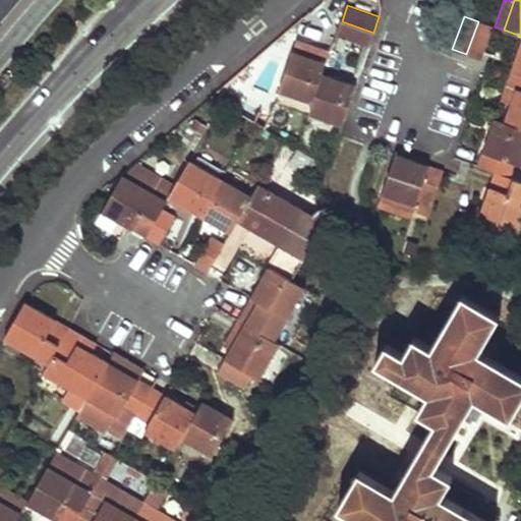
[(373,33),(342,21),(336,36),(368,48),(373,33)]
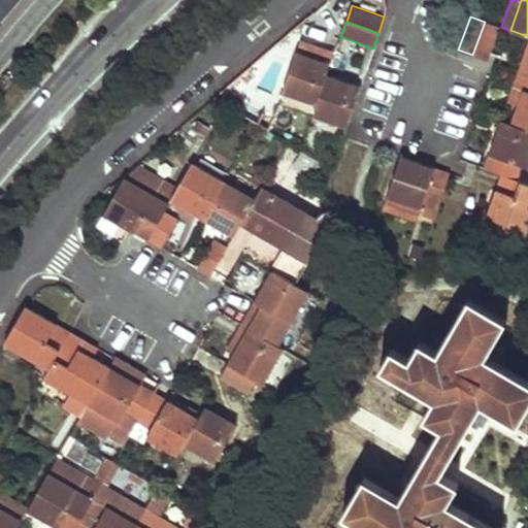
[(498,26),(485,22),(472,55),(486,59),(498,26)]
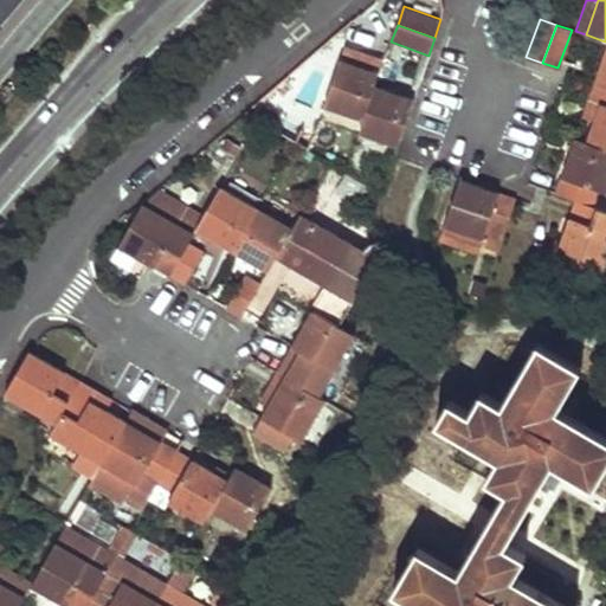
[(386,56),(347,43),(341,58),(380,72),(386,56)]
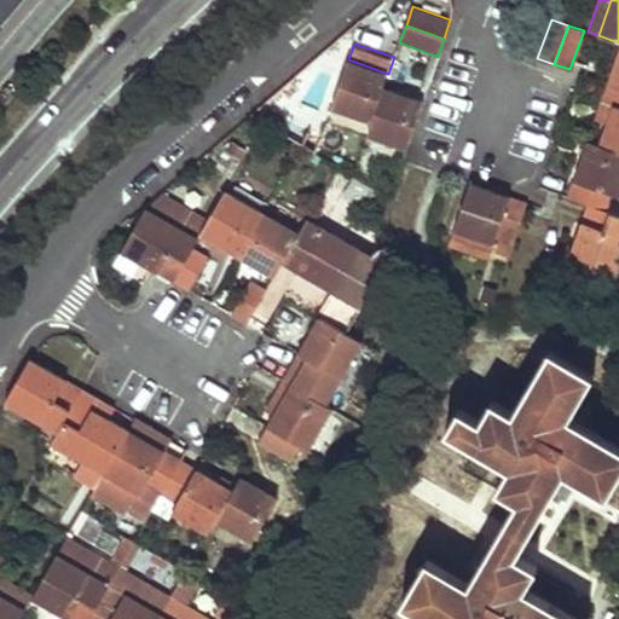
[(388,74),(348,59),(333,108),(372,122),(385,86),(388,74)]
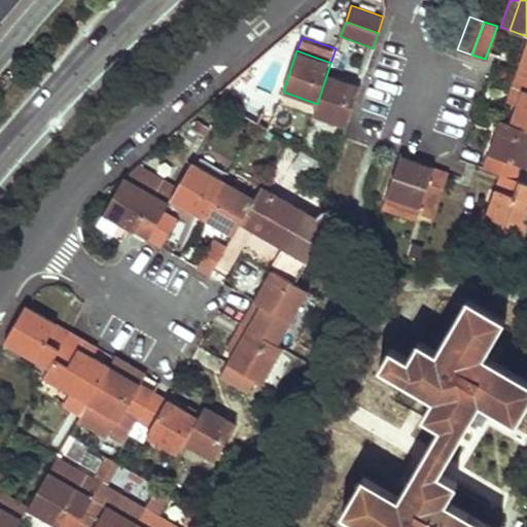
[(526,73),(519,71),(513,88),(522,91),(517,104),(511,123),(526,128),(526,73)]
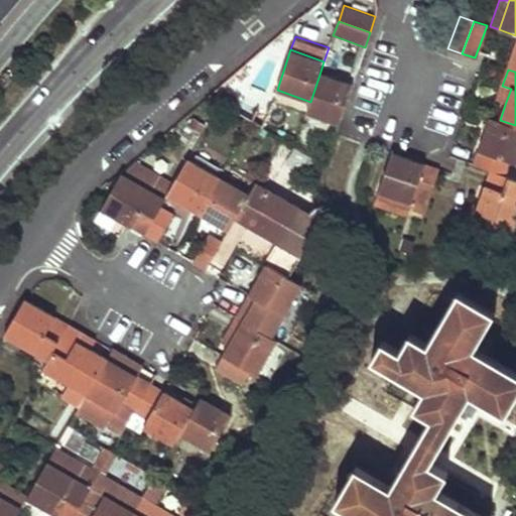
[(353,83),(320,72),(310,102),(306,112),(339,124),(353,83)]
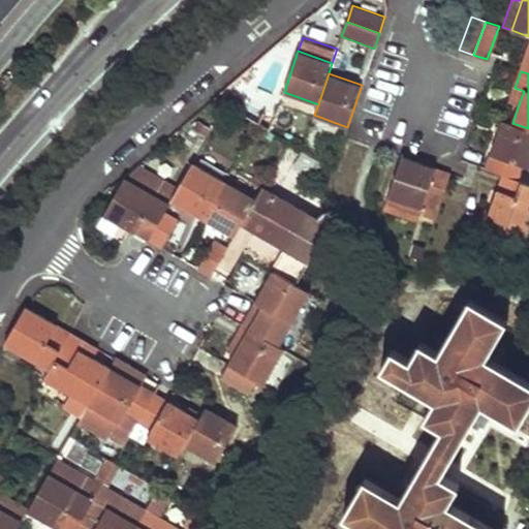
[(524,91),(515,88),(509,101),(519,104),(524,91)]
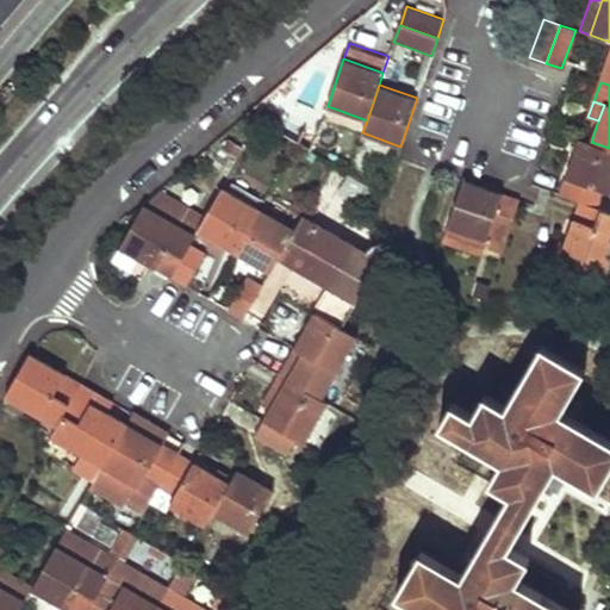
[(609,148),(591,142),(580,138),(560,194),(580,201),(596,207),(603,188),(609,191),(609,148)]
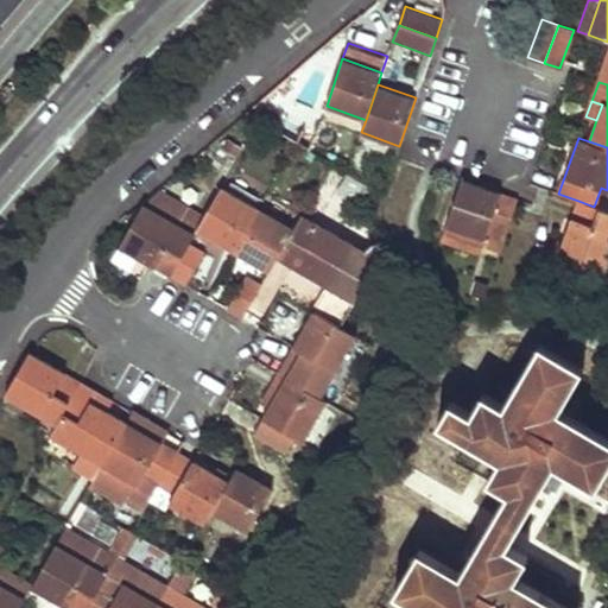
[(462,179),(447,173),(431,220),(445,226),(462,179)]
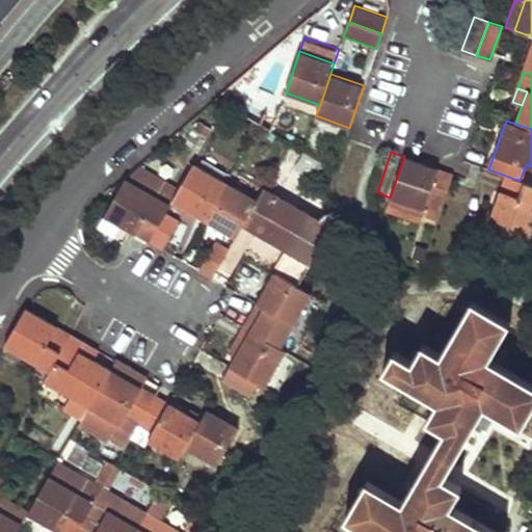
[(453,174),(404,157),(390,197),(422,208),(426,200),(443,205),(453,174)]
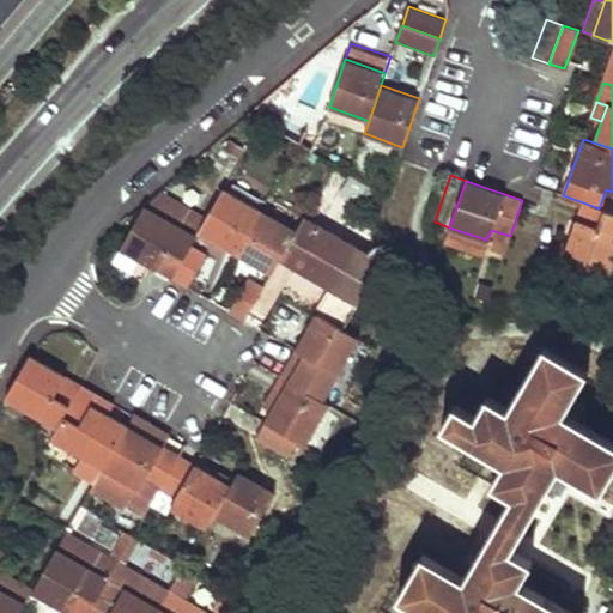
[(260,210),(224,188),(207,217),(199,231),(236,253),(260,210)]
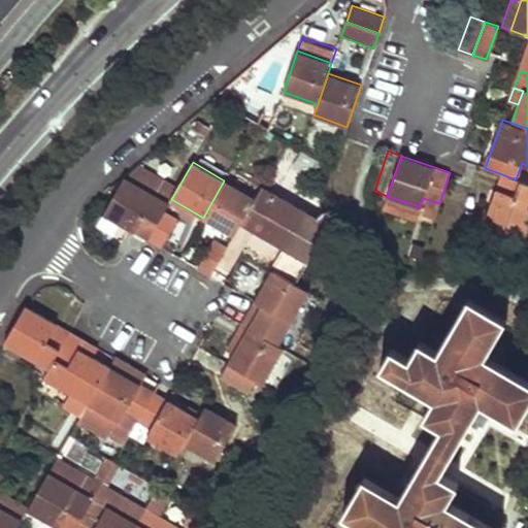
[(178,187),(139,165),(125,177),(169,202),(171,199),(178,187)]
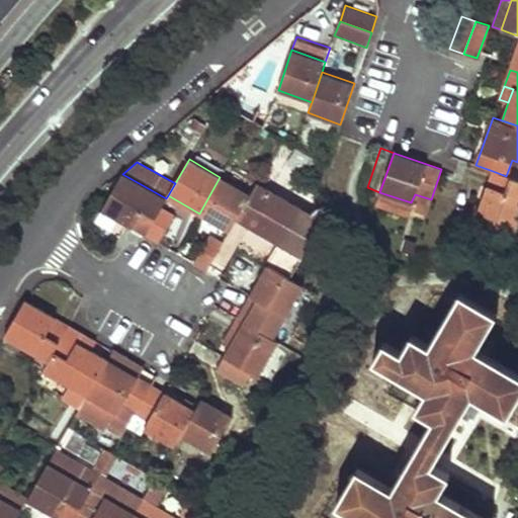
[(517,179),(506,176),(493,171),(476,219),(514,231),(517,221),(517,179)]
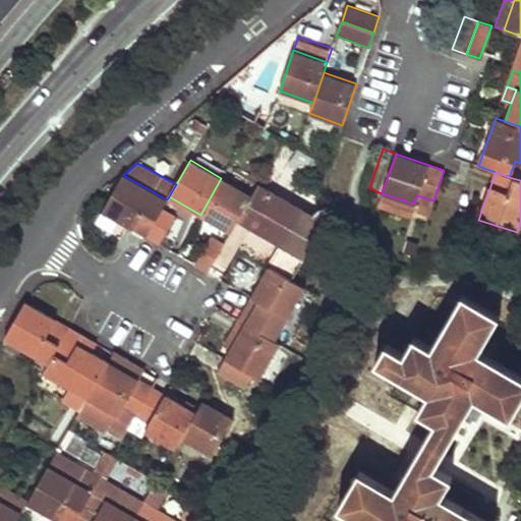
[(167,199),(123,175),(103,212),(146,236),(162,209),(167,199)]
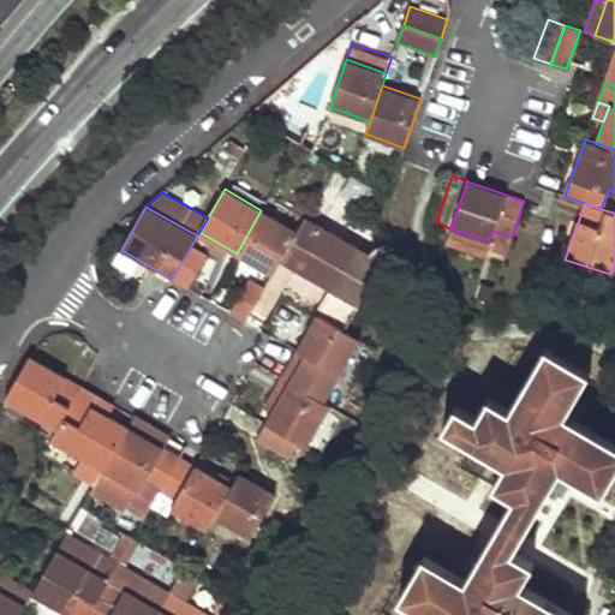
[(297,232),(261,210),(237,254),(273,274),(297,232)]
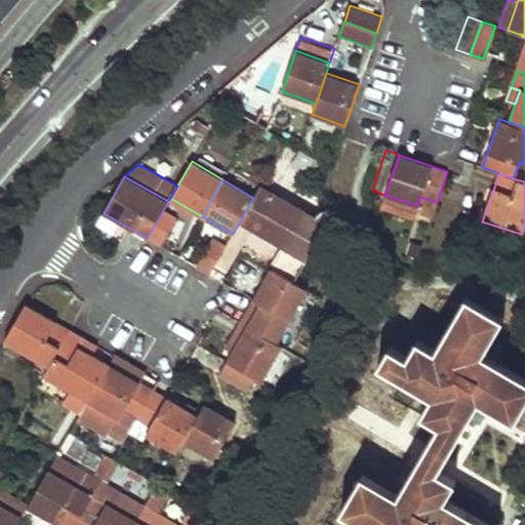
[(283,247),(272,268),(293,280),(306,259),(327,223),(321,208),(316,217),(274,192),(253,230),(283,247)]
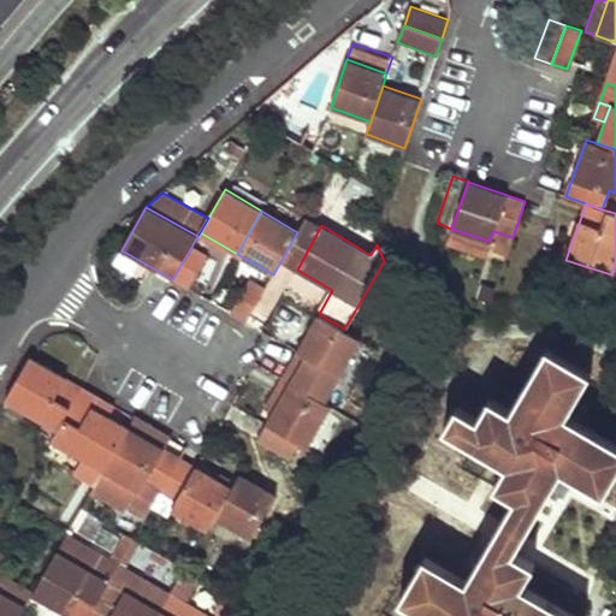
[(489,241),(451,229),(446,243),(485,258),(489,247),(507,253),(513,237),(493,231),(489,241)]
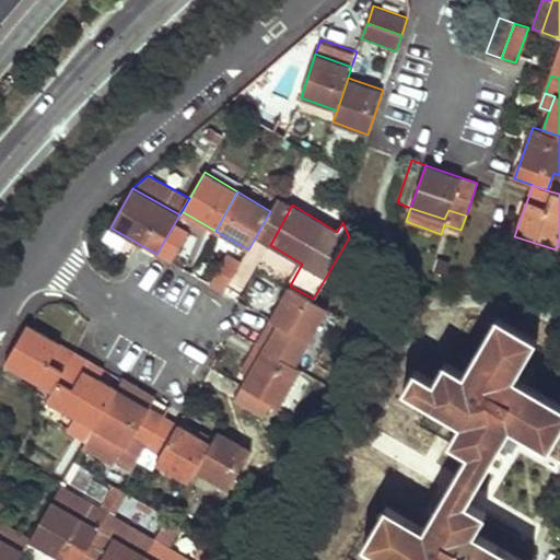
[(189,232),(174,224),(156,254),(172,263),(189,232)]
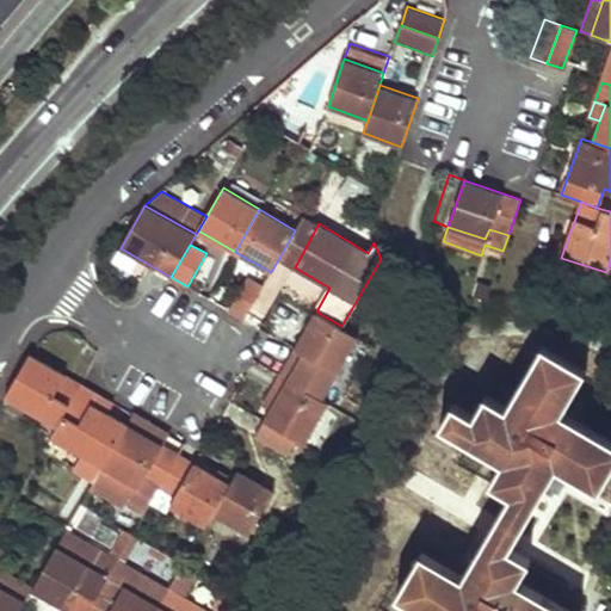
[(263,287),(247,277),(229,310),(244,319),(263,287)]
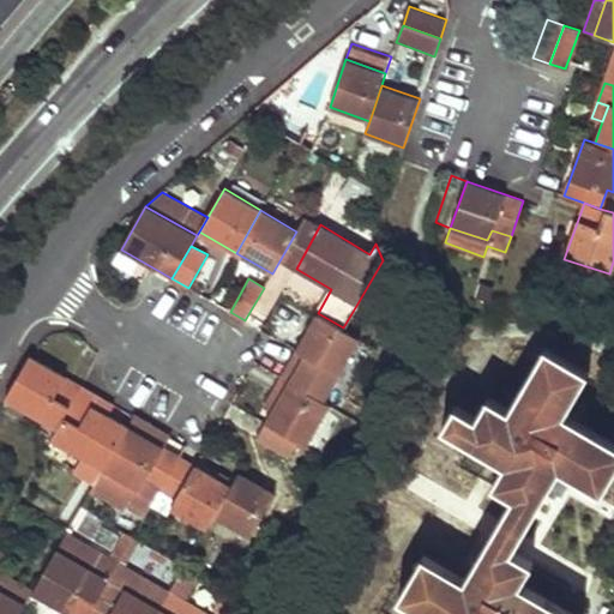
[(343,327),(318,313),(287,366),(320,385),(329,368),(338,374),(360,337),(343,327)]
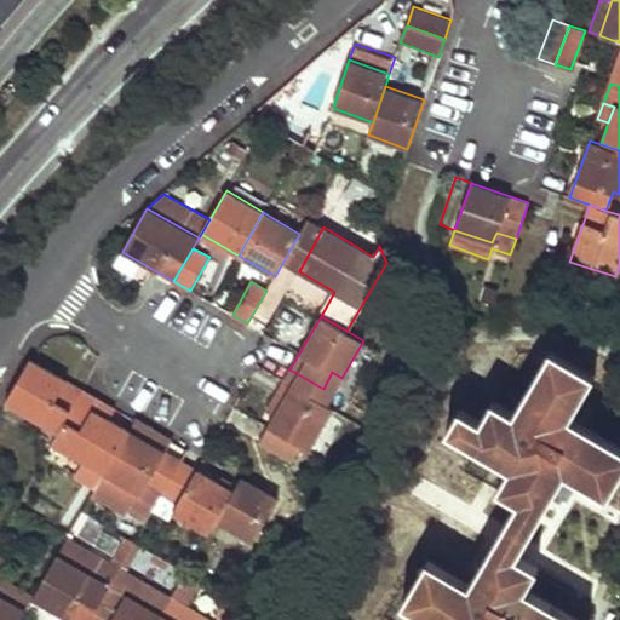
[(592,373),(551,349),(515,413),(494,401),(482,422),(461,408),(448,430),(510,466),(499,487),(520,499),(507,521),(527,532),(564,469),(606,494),(619,470),(619,446),(568,417),(592,373)]
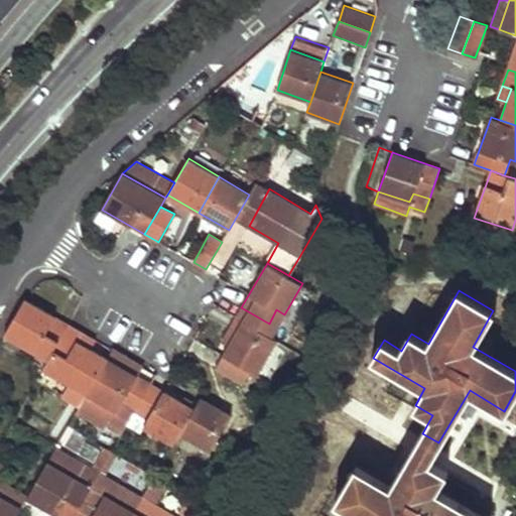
[(69,324),(24,298),(4,335),(47,360),(69,324)]
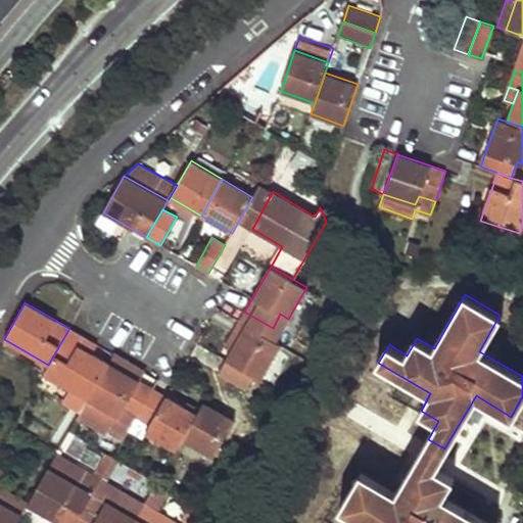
[(281,345),(239,322),(229,339),(236,343),(226,360),(253,376),(260,381),(281,345)]
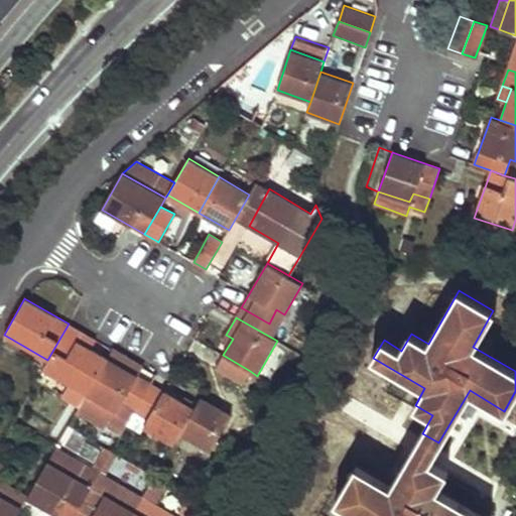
[(83,333),(69,324),(47,360),(43,368),(87,394),(108,358),(91,348),(78,341),(83,333)]
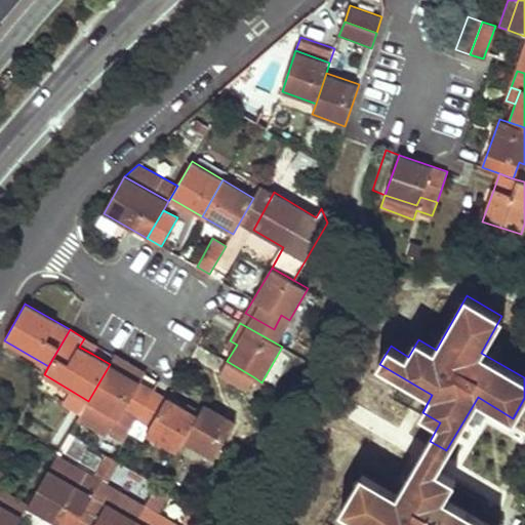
[(97,346),(84,338),(79,347),(92,354),(97,346)]
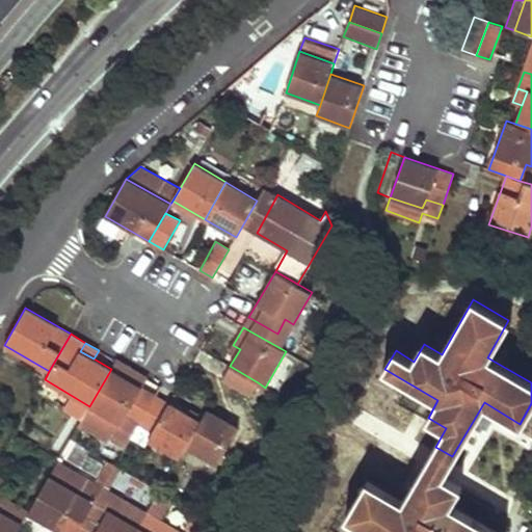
[(116,361),(111,369),(142,387),(148,378),(116,361)]
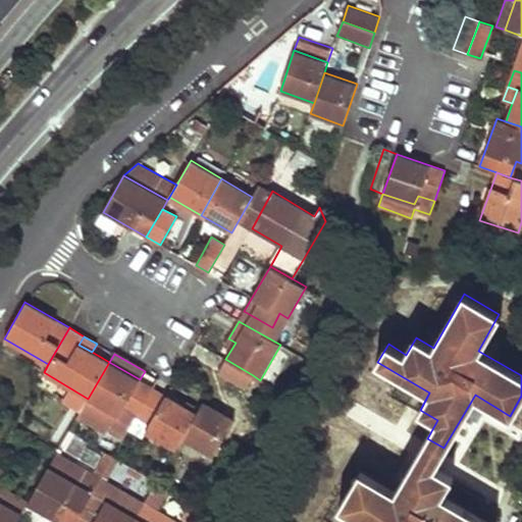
[(253,375),(225,359),(218,372),(246,387),(253,375)]
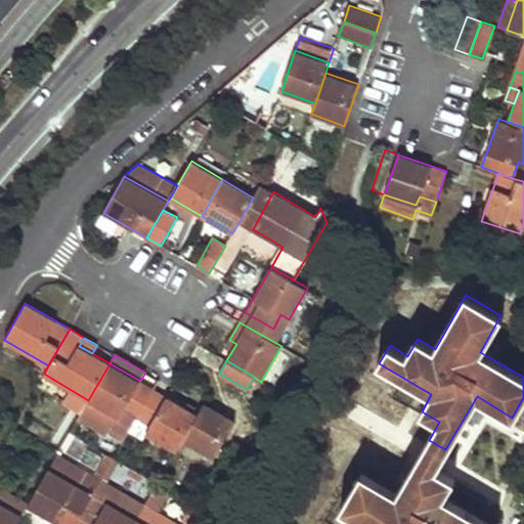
[(140,381),(110,363),(88,400),(119,418),(124,409),(137,418),(154,389),(140,381)]
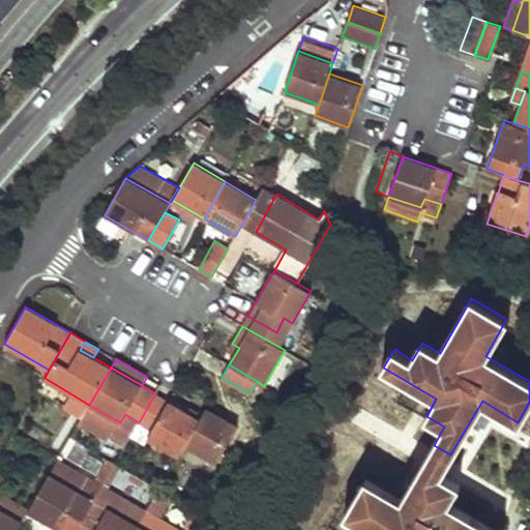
[(201,419),(155,393),(139,422),(151,430),(147,438),(179,455),(185,445),(201,419)]
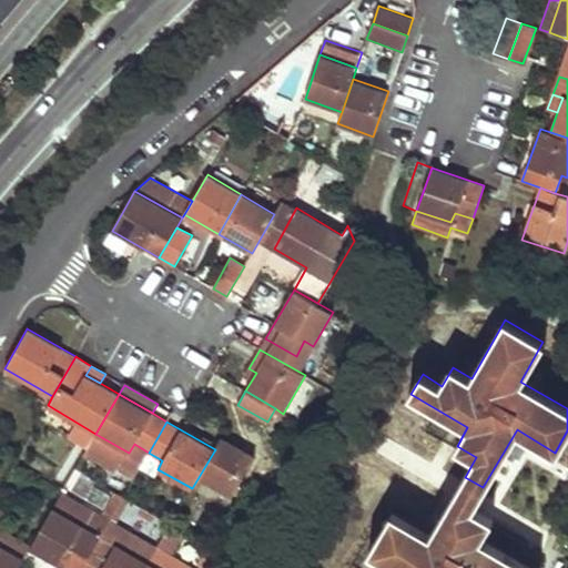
[(254,456),(221,437),(215,449),(199,477),(231,496),(254,456)]
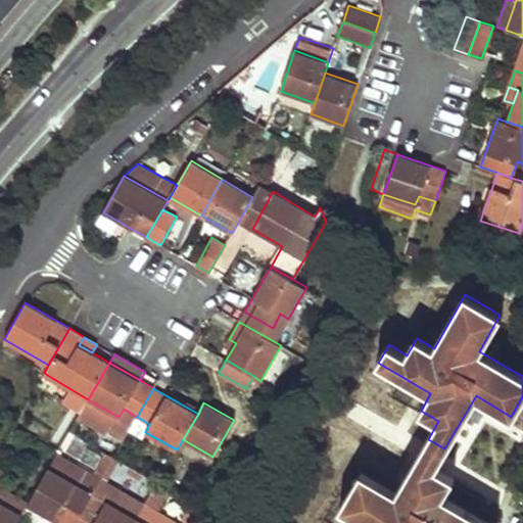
[(444,448),(428,439),(421,450),(396,492),(361,472),(340,509),(366,522),(487,522),(441,495),(452,478),(434,467),(444,448)]
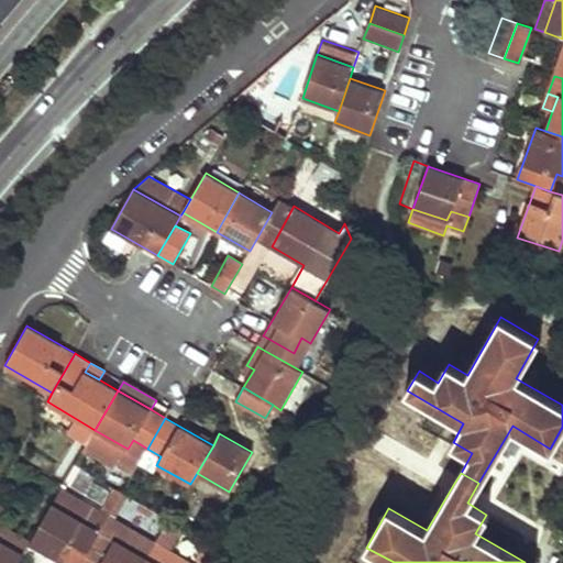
[(81,562),(109,517),(61,488),(31,541),(30,542),(65,562),(81,562)]
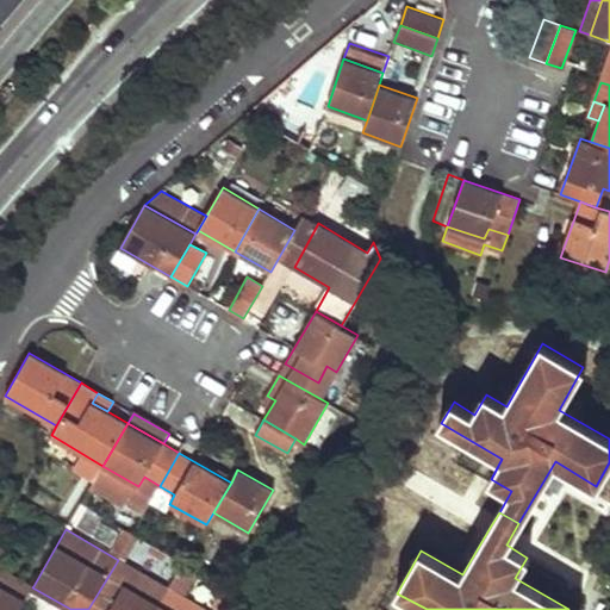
[(156,609),(169,590),(118,560),(88,609),(156,609)]
